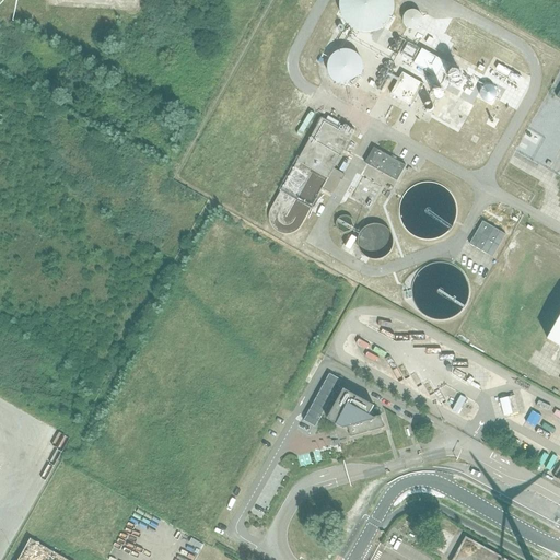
[(422,48),(413,63),(438,78),(441,70),(445,73),(451,65),(422,48)]
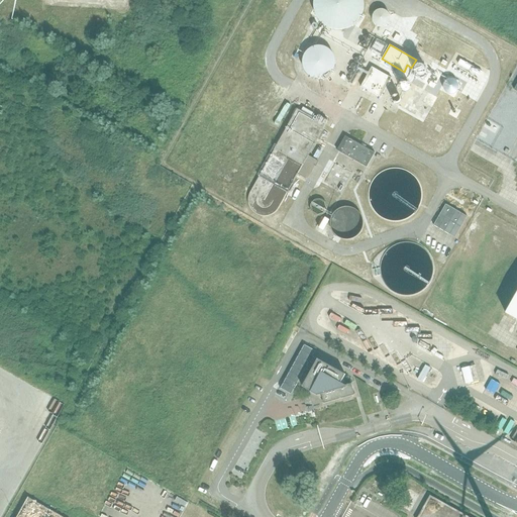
[(324,79),(330,77),(335,73),(338,68),(339,61),(337,55),(333,49),(327,46),(321,45),(315,47),(309,52),(306,58),(306,64),(308,71),(312,76),(318,79),(324,79)]
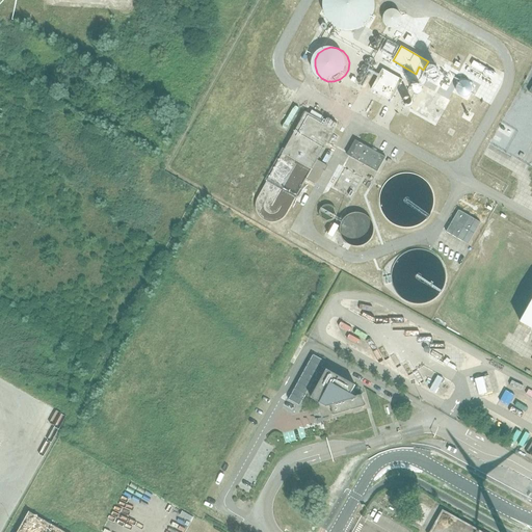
[(474,61),(471,65),(494,78),(496,74),(474,61)]
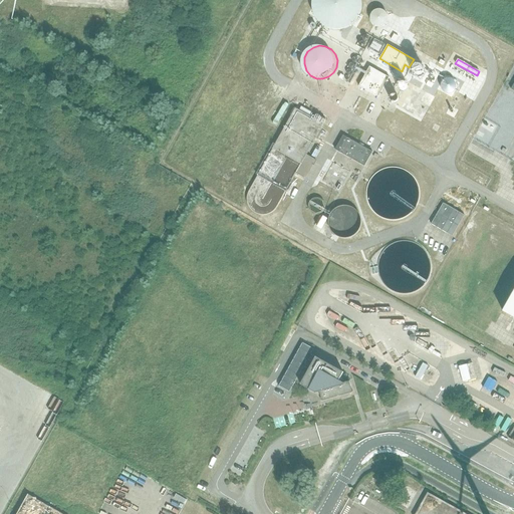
[(358,86),(378,97),(390,77),(369,66),(358,86)]
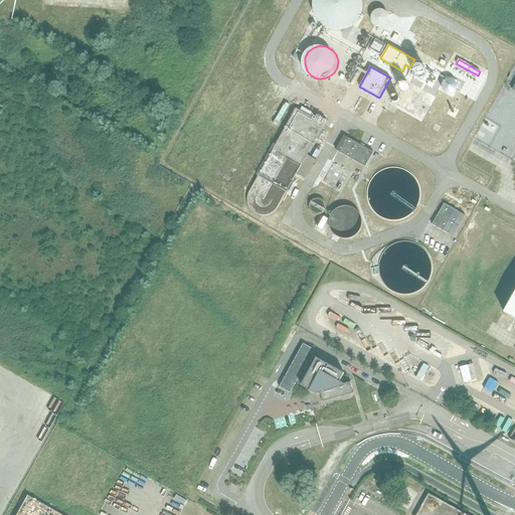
[(399,80),(402,87),(405,84),(409,92),(414,89),(411,82),(417,79),(413,72),(399,80)]
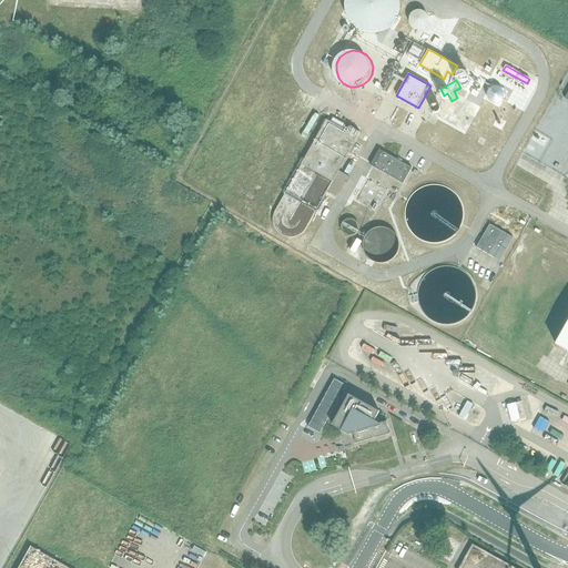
[(464,112),(474,118),(480,108),(469,101),(464,112)]
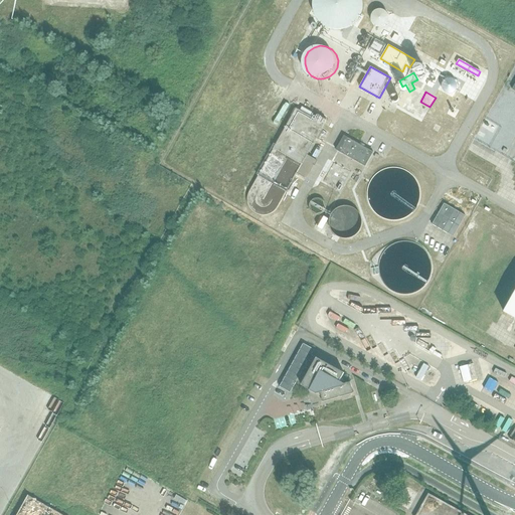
[(365,166),(373,152),(344,136),(336,150),(338,151),(365,166)]
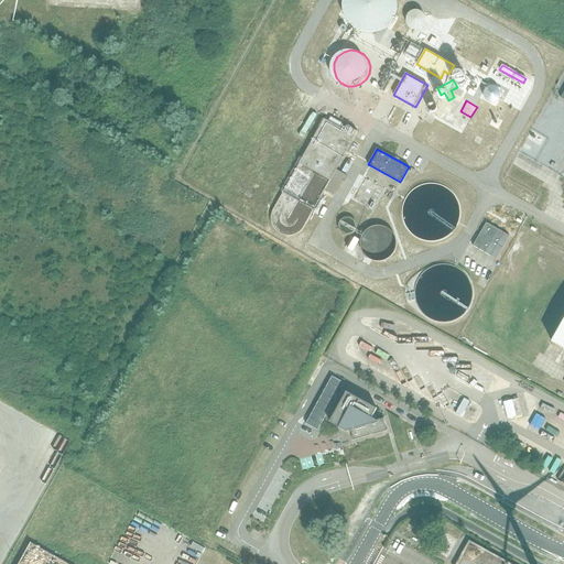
[(297,163),(286,183),(297,190),(308,170),(297,163)]
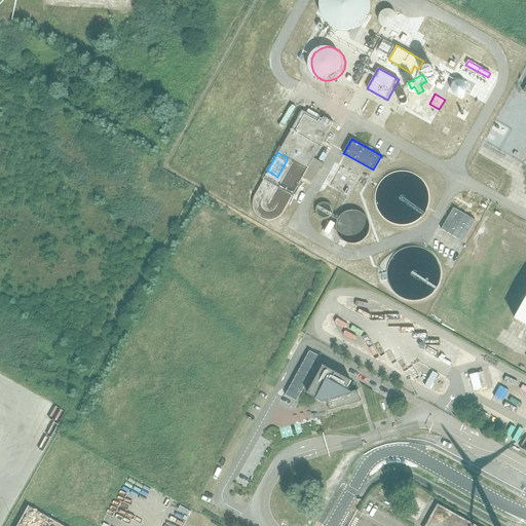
[(313,158),(303,176),(312,181),(323,163),(313,158)]
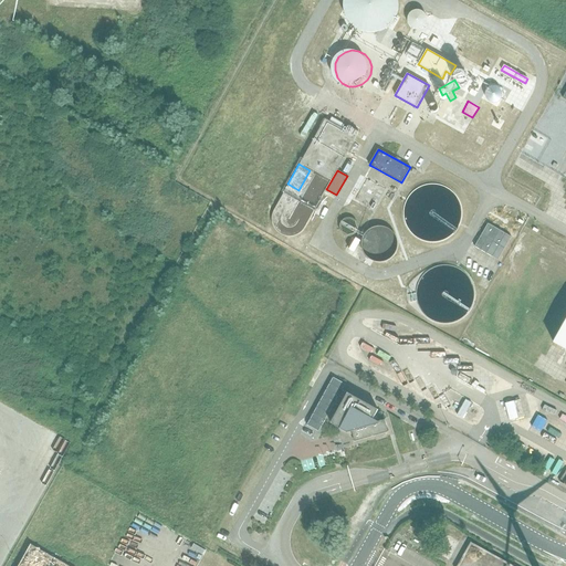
[(500,171),(498,178),(509,182),(511,177),(500,171)]
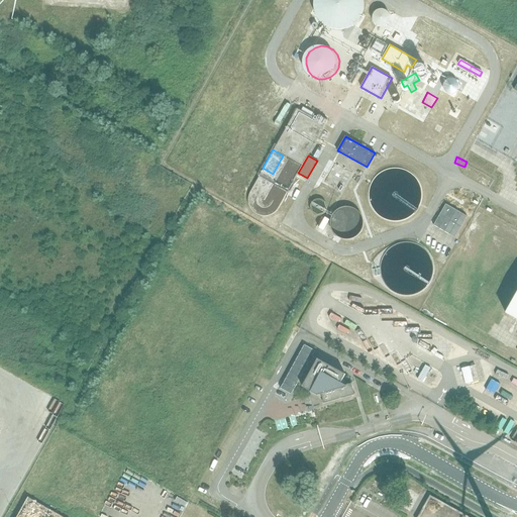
[(419,200),(420,195),(419,190),(418,186),(416,182),(413,178),(409,175),(405,172),(400,170),(396,170),(393,170),(387,171),(383,173),(378,176),(375,180),(372,184),(371,189),(370,194),(370,198),(372,203),(374,208),(376,211),(380,214),(384,217),(389,219),(393,219),(397,219),(403,218),(408,216),(411,213),(415,209),(417,205),(419,200)]
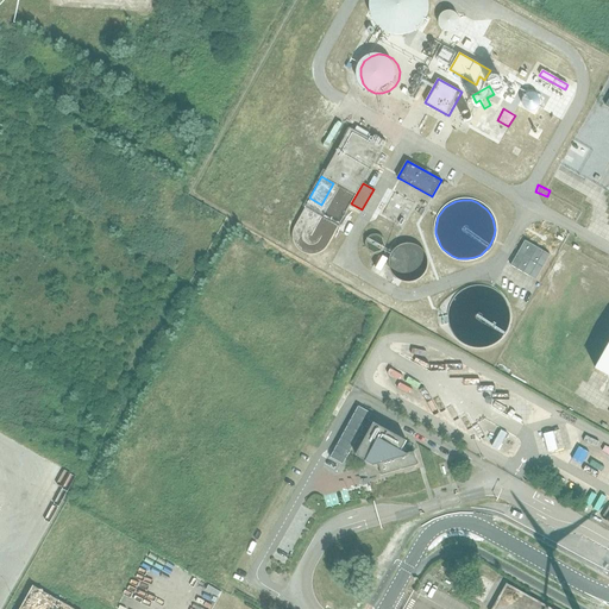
[(525,240),(510,265),(523,272),(538,248),(525,240)]
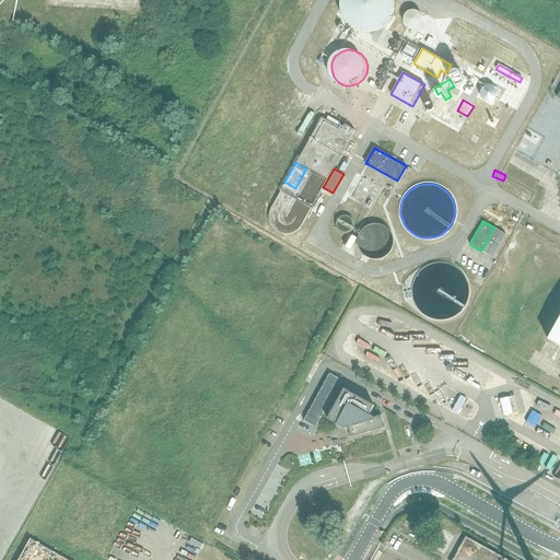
[(391,243),(391,240),(391,236),(389,233),(388,231),(386,229),(384,226),(381,225),(378,224),(375,223),(373,223),(370,224),(366,225),(363,228),(361,230),(359,233),(359,236),(358,240),(358,243),(359,245),(360,248),(362,251),(364,253),(368,255),(371,256),(373,256),(377,256),(381,255),(383,253),(385,252),(387,248),(389,245),(391,243)]
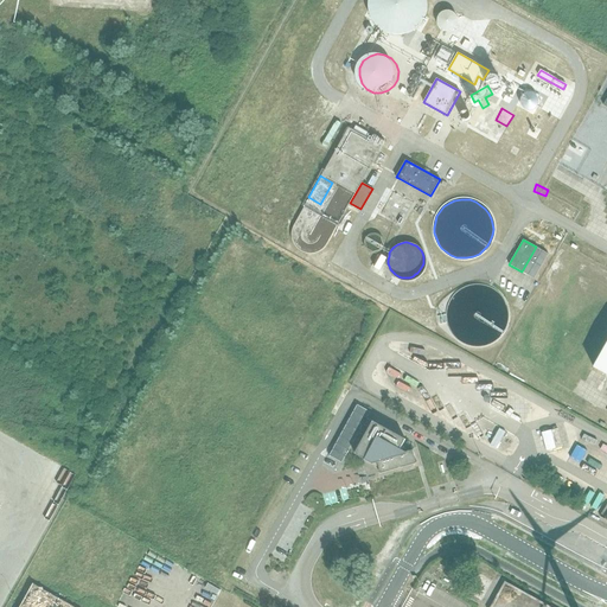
[(432,294),(440,298),(449,274),(441,270),(432,294)]
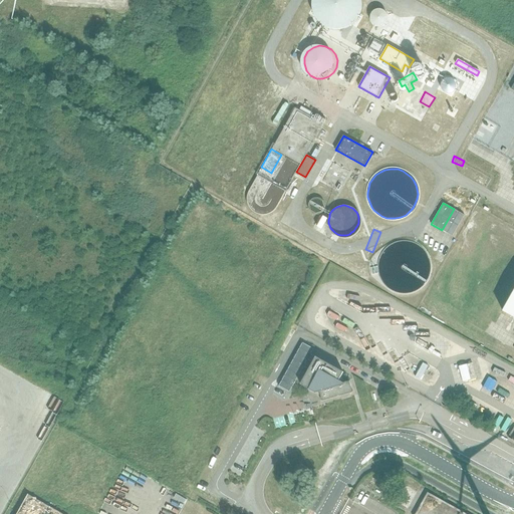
[(513,289),(502,310),(513,316),(513,289)]
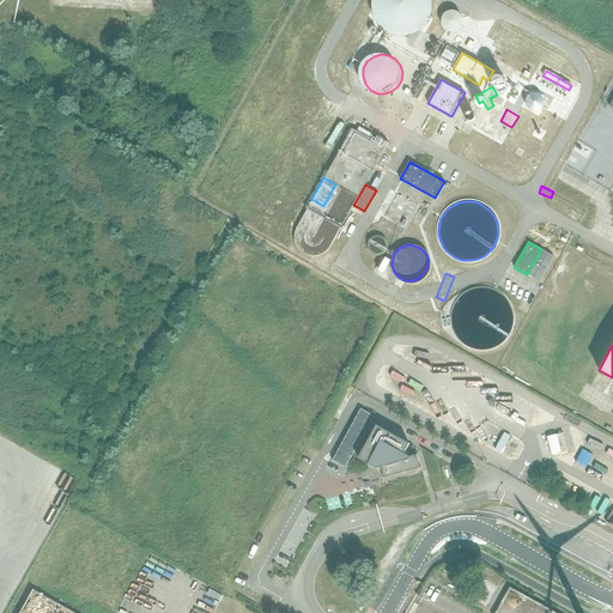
[(422,356),(419,360),(431,366),(435,360),(422,356)]
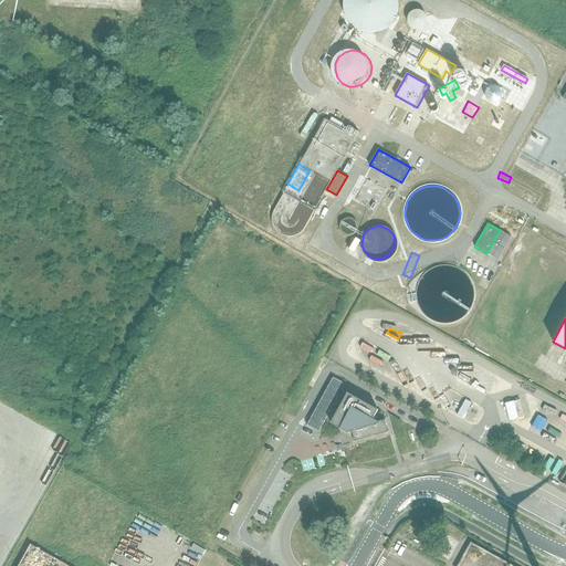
[(367,342),(364,345),(373,354),(376,350),(367,342)]
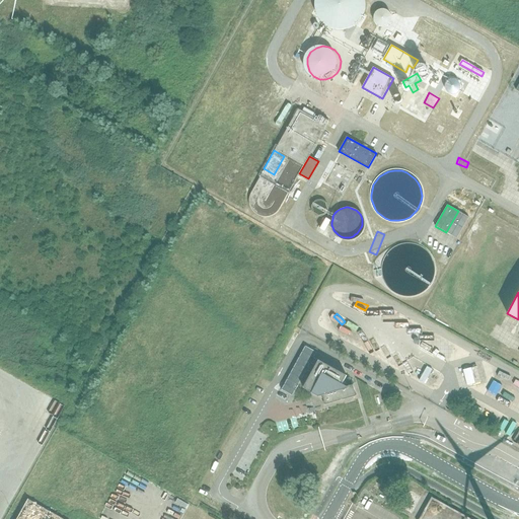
[(348,317),(347,321),(357,325),(359,321),(348,317)]
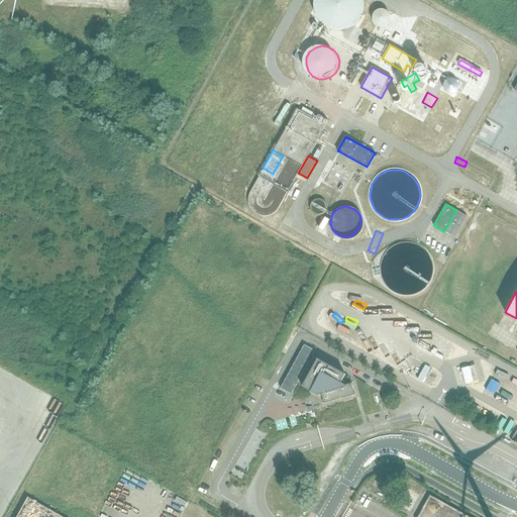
[(369,335),(374,344),(378,341),(385,352),(393,348),(386,336),(380,340),(375,331),(369,335)]
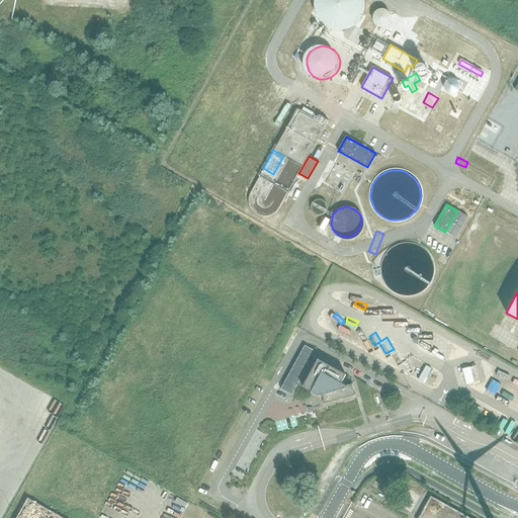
[(355,395),(354,392),(352,384),(345,386),(341,384),(346,374),(318,359),(313,357),(316,351),(305,345),(281,389),(291,395),(310,362),(315,365),(303,387),(313,393),(315,394),(315,395),(315,396),(316,397),(318,398),(319,398),(320,398),(321,397),(321,396),(321,395),(321,394),(322,394),(325,403),(324,404),(344,399),(346,400),(348,400),(349,400),(351,398),(352,397),(356,395),(355,395)]
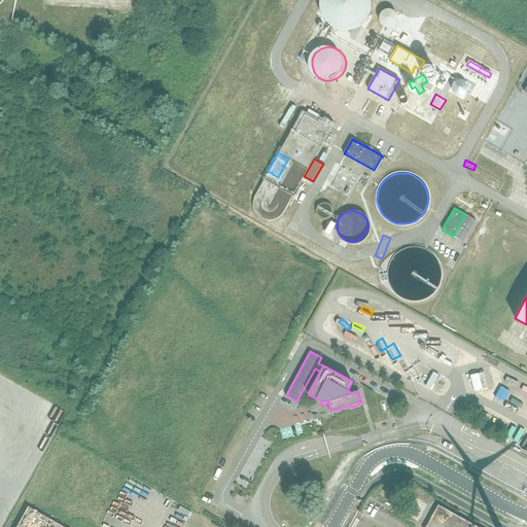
[(433,372),(425,386),(430,389),(438,375),(433,372)]
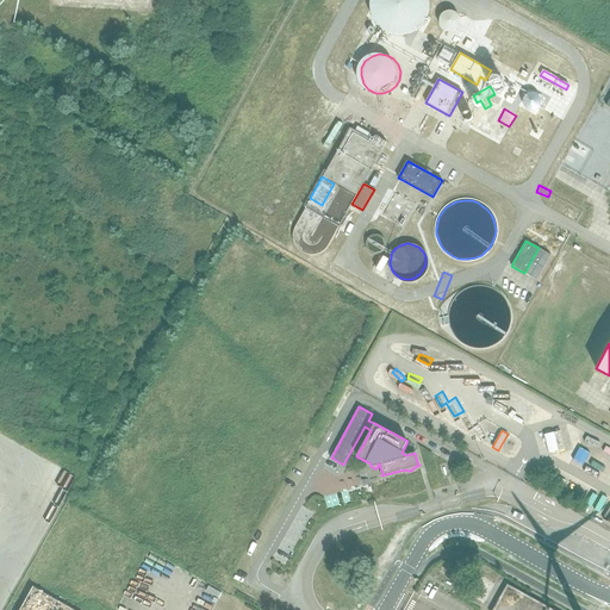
[(560,430),(553,433),(558,450),(565,449),(560,430)]
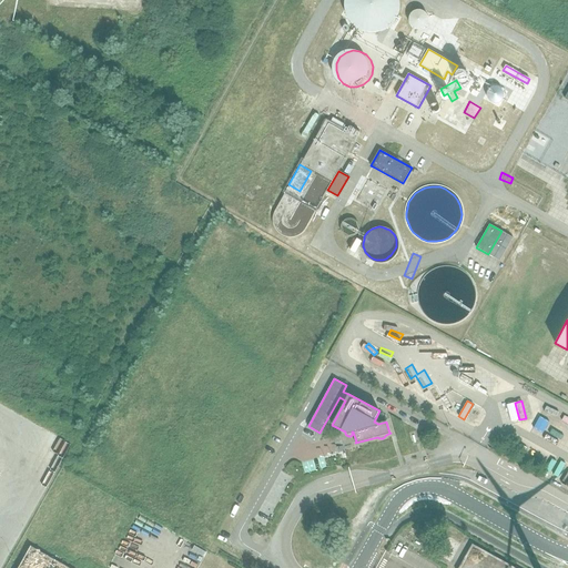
[(546,401),(544,406),(555,412),(557,407),(546,401)]
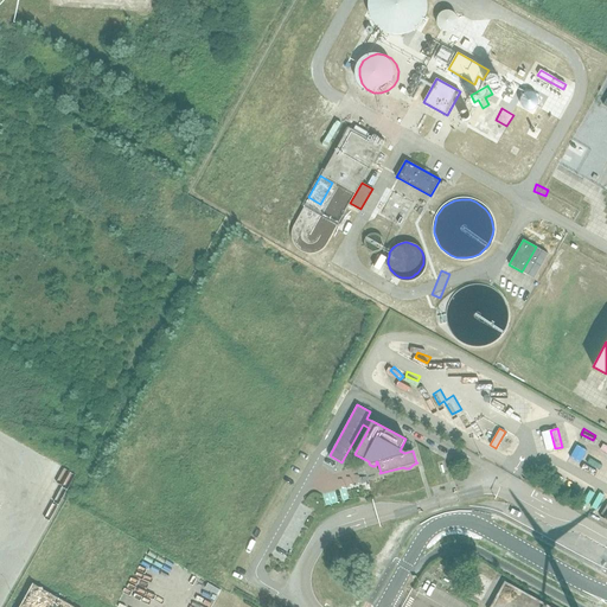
[(606,440),(598,435),(594,442),(606,448),(606,440)]
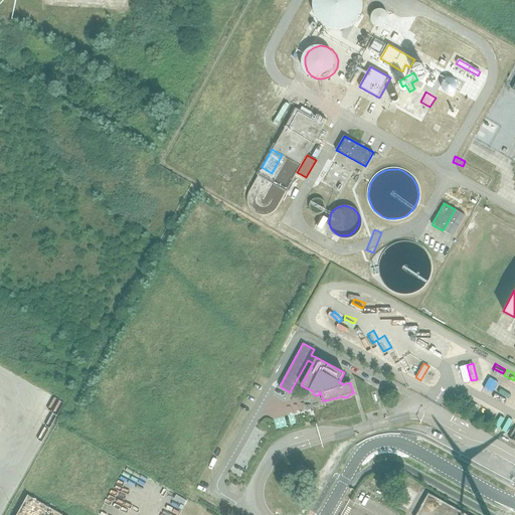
[(494,424),(500,427),(499,428),(505,432),(511,419),(499,413),(494,424)]
